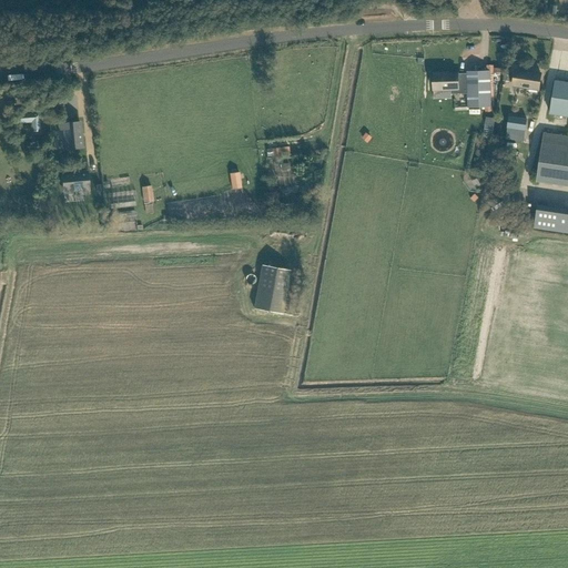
[(515,77),(514,85),(539,89),(541,73),(533,72),(533,70),(525,69),(525,71),(523,70),(516,69),(516,73),(515,77)]
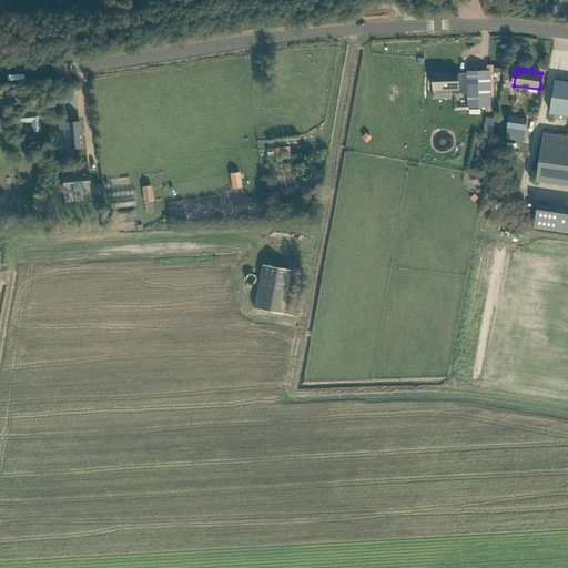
[(468,93),(467,93),(467,107),(490,105),(489,70),(486,70),(467,71),(467,73),(468,93)]
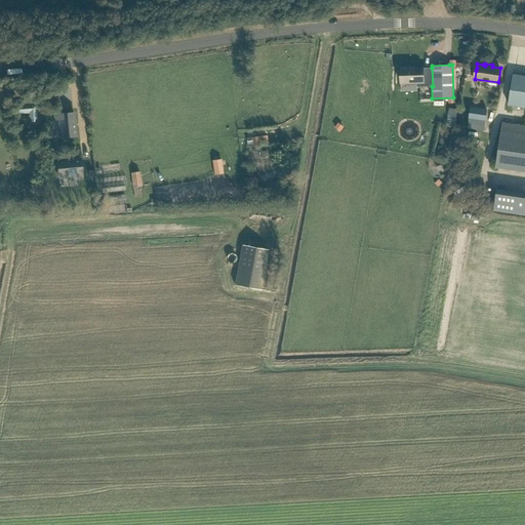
[(416,87),(432,86),(433,86),(432,68),(423,68),(423,67),(400,68),(400,83),(401,91),(416,91),(416,87)]
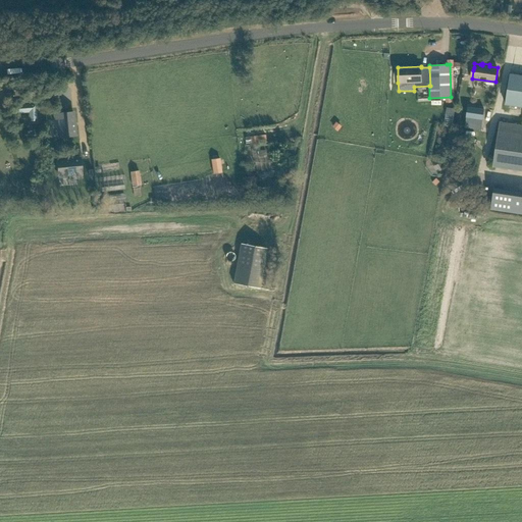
[(521,74),(510,73),(506,104),(521,106),(521,124),(500,121),(493,165),(521,169),(521,74)]
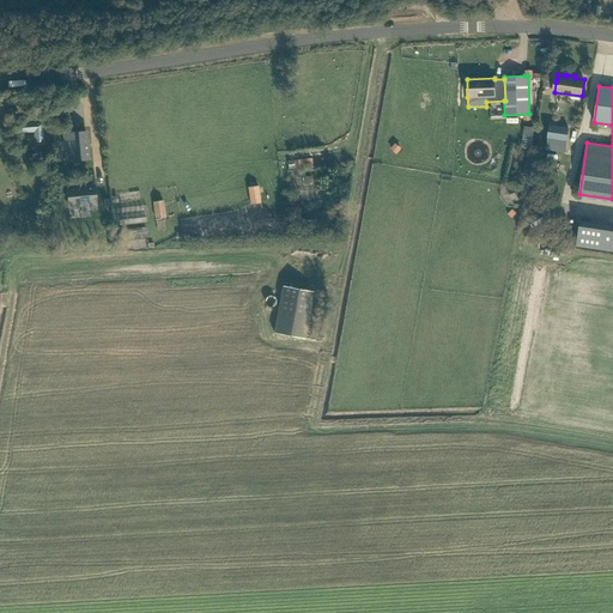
[(29,123),(18,123),(19,133),(34,133),(35,141),(44,140),(42,122),(41,122),(41,113),(29,114),(29,123)]
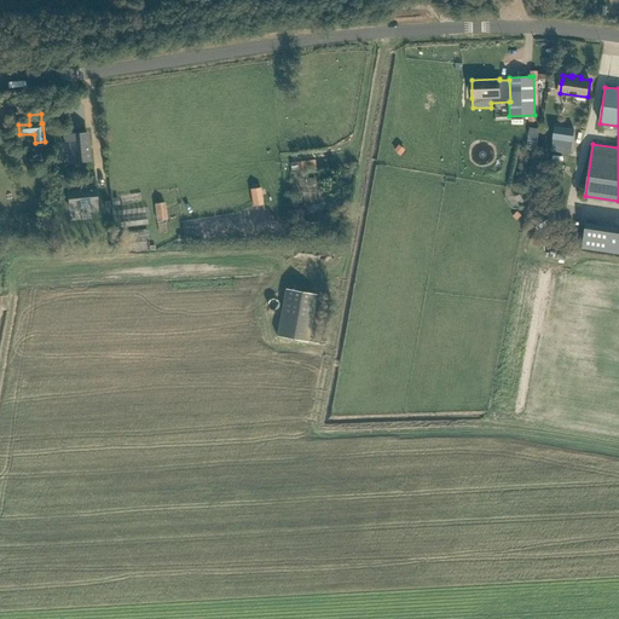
[(555,127),(553,139),(573,143),(574,129),(555,127)]
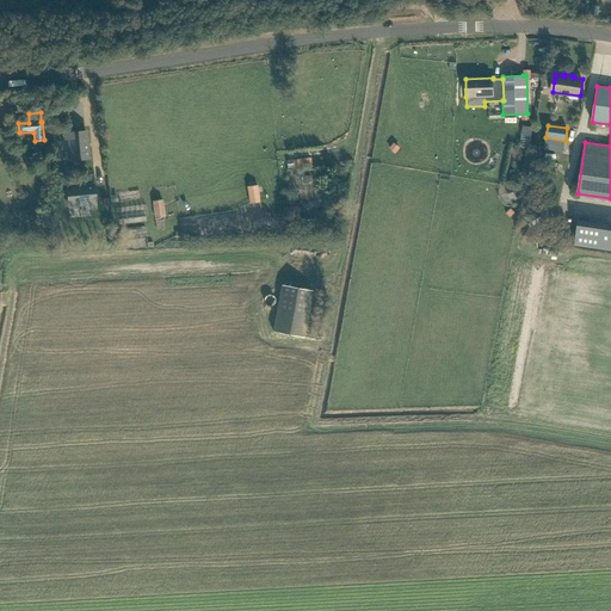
[(86,133),(65,134),(65,141),(78,140),(79,149),(69,150),(71,160),(88,159),(86,133)]
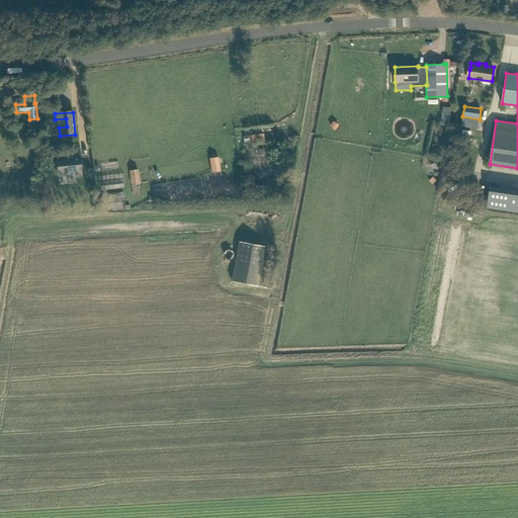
[(334,121),(331,125),(335,130),(339,125),(334,121)]
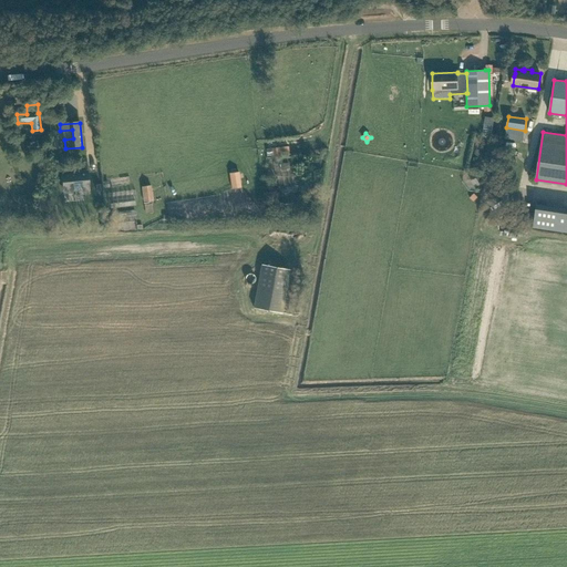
[(88,173),(62,175),(64,193),(73,192),(72,182),(82,182),(83,193),(89,193),(88,173)]
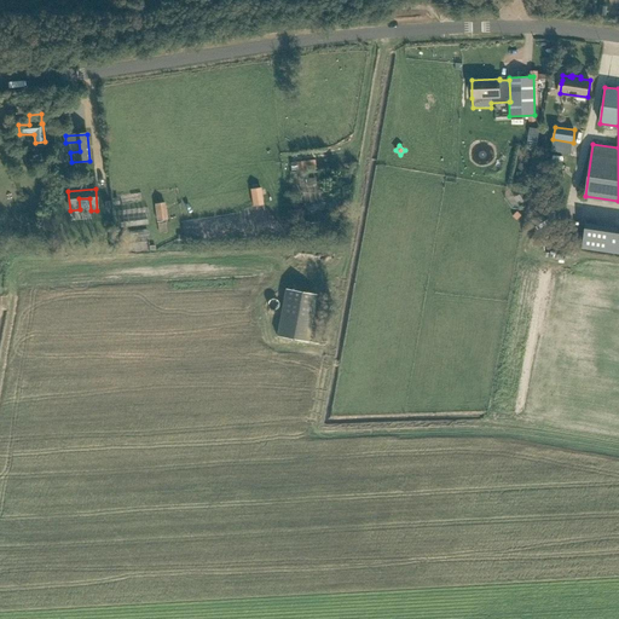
[(261,189),(250,190),(253,207),(264,206),(261,189)]
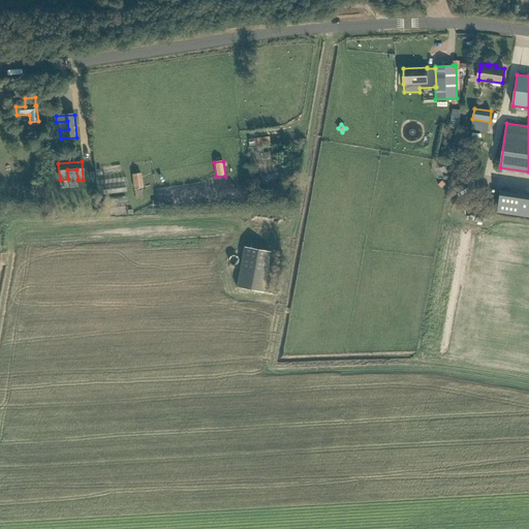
[(444,166),(439,169),(442,176),(447,173),(444,166)]
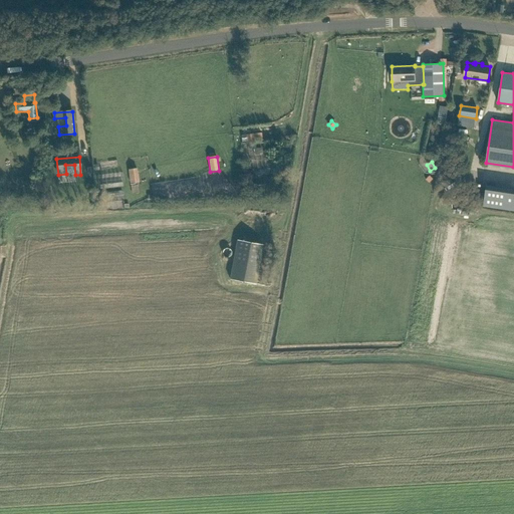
[(138,168),(127,170),(131,184),(140,183),(138,168)]
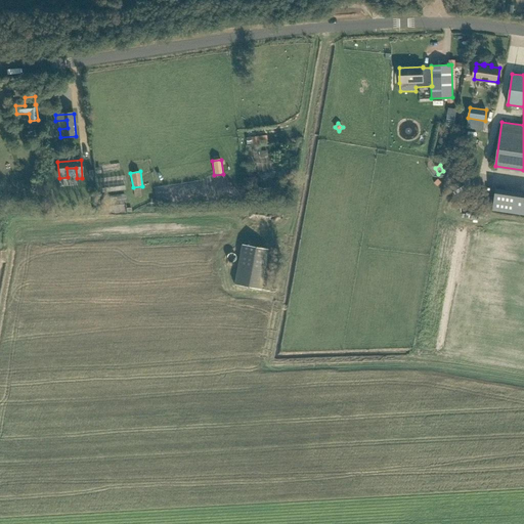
[(523,191),(495,188),(492,209),(523,213),(523,191)]
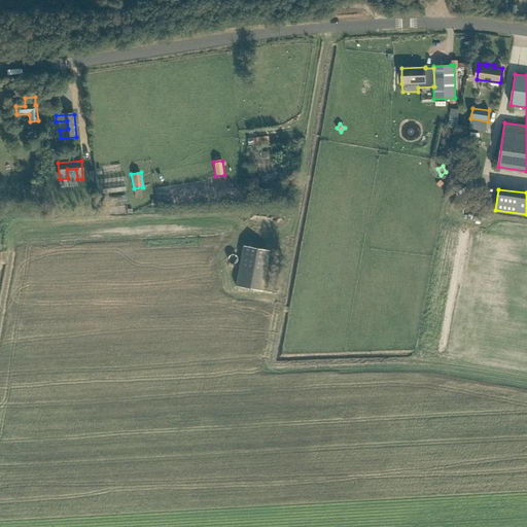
[(236,286),(262,291),(271,251),(243,246),(236,286)]
